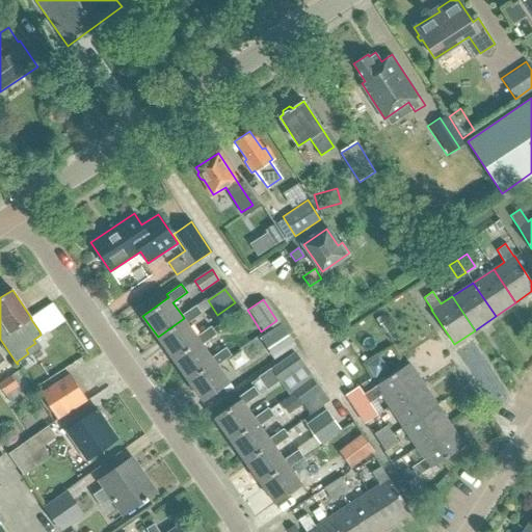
[(195,306),(182,315),(184,318),(158,337),(173,357),(200,339),(196,336),(187,323),(202,313),(195,306)]
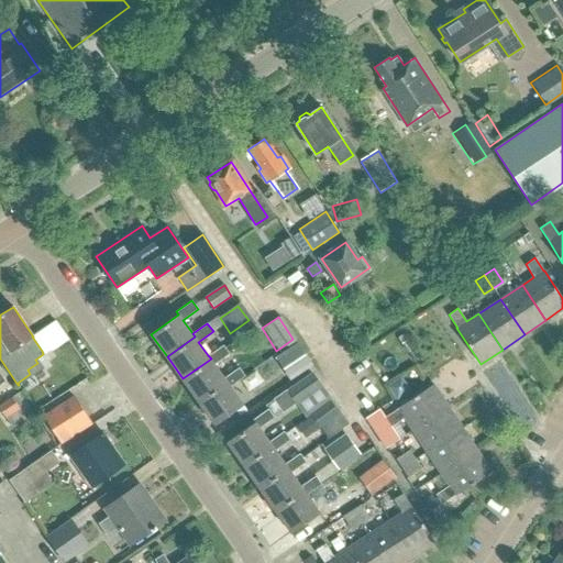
[(310,365),(304,355),(296,343),(275,356),(289,378),(310,365)]
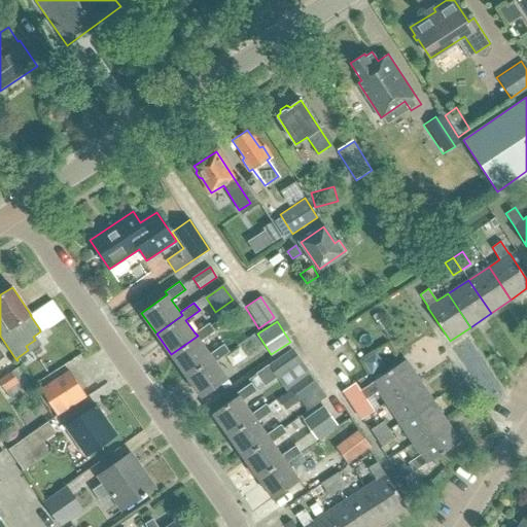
[(209,323),(195,332),(198,336),(171,354),(185,376),(212,357),(210,354),(201,341),(214,330),(209,323)]
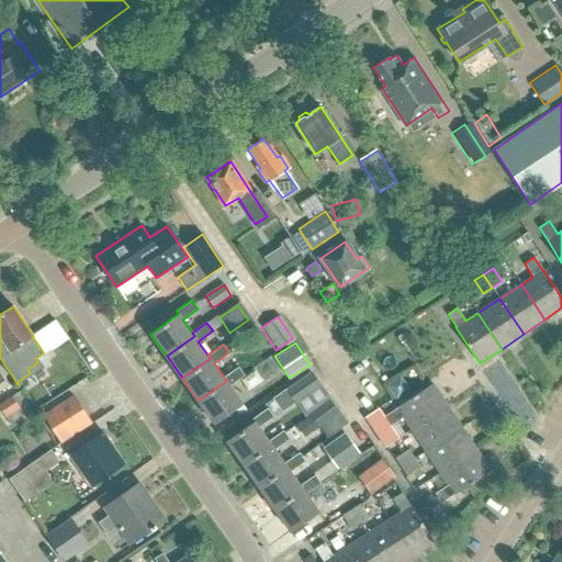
[(226,381),(198,401),(214,424),(243,404),(229,385),(244,375),(238,367),(224,378),(226,381)]
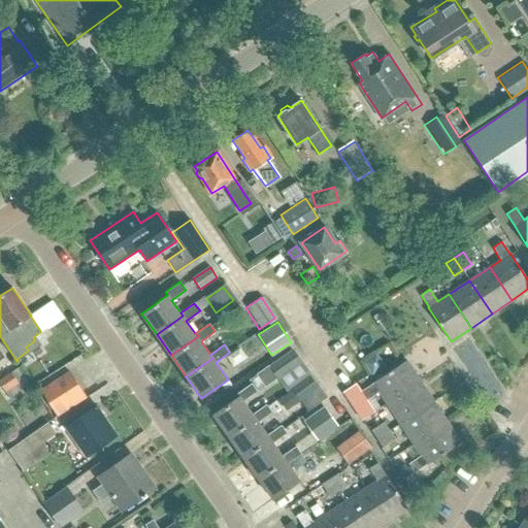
[(278,377),(301,362),(293,350),(270,366),(278,377)]
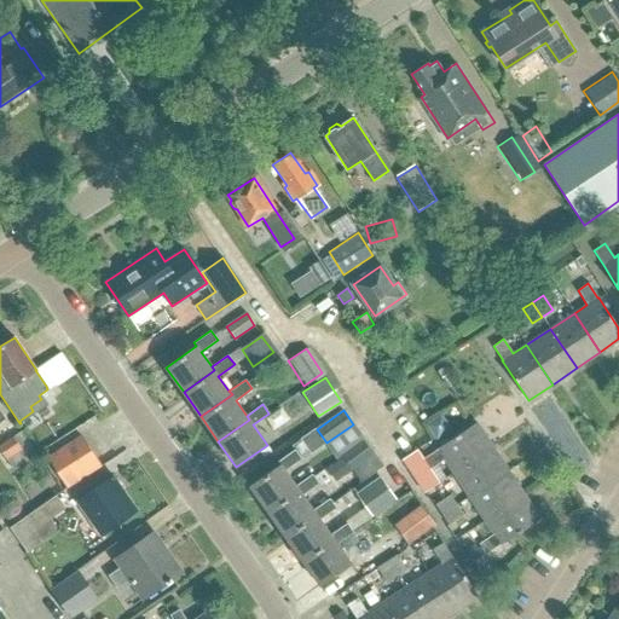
[(23,429),(34,458),(61,449),(50,420),(23,429)]
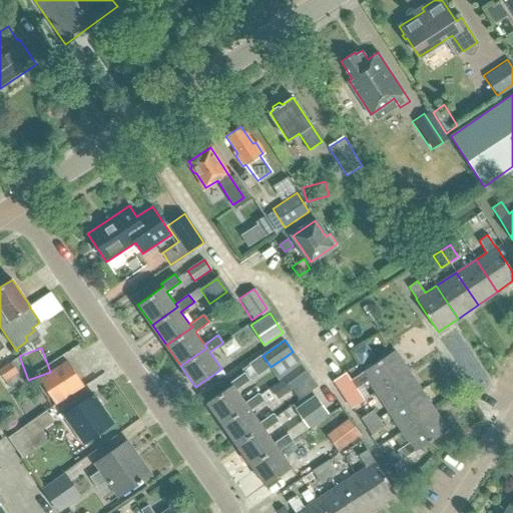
[(375,392),(408,370),(395,350),(362,372),(363,373),(351,380),(356,389),(368,381),(375,392)]
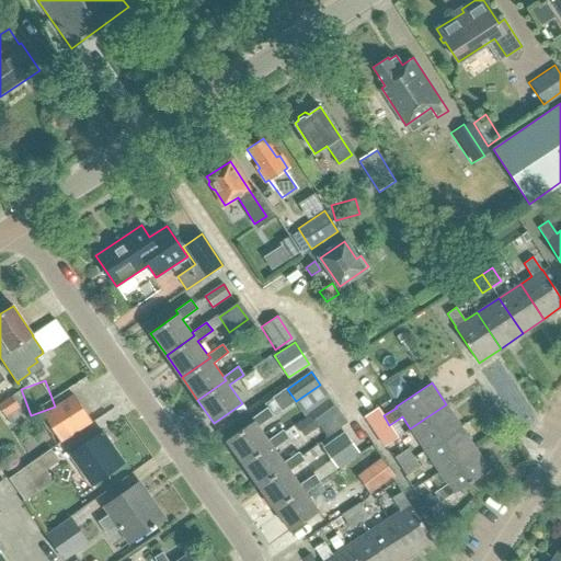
[(61,441),(91,422),(75,395),(44,414),(61,441)]
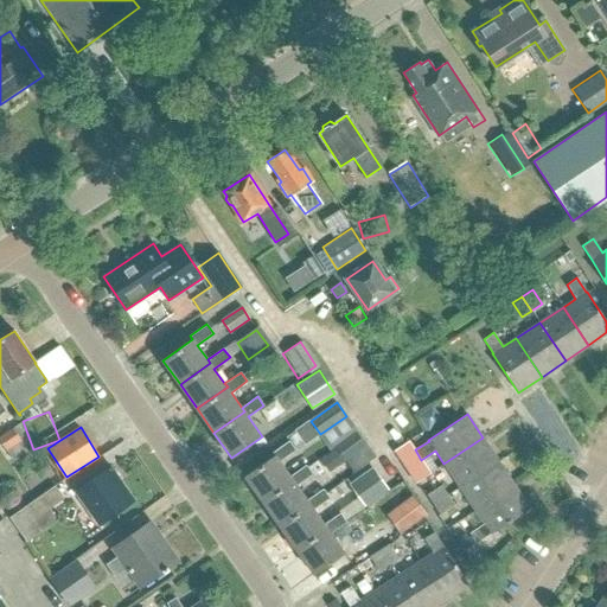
[(0,440),(6,449),(20,440),(13,429),(0,436),(0,440)]
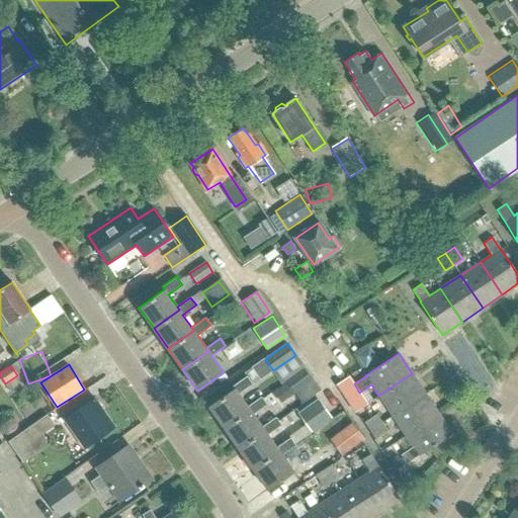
[(312,380),(303,368),(284,381),(286,383),(272,393),(280,404),(312,380)]
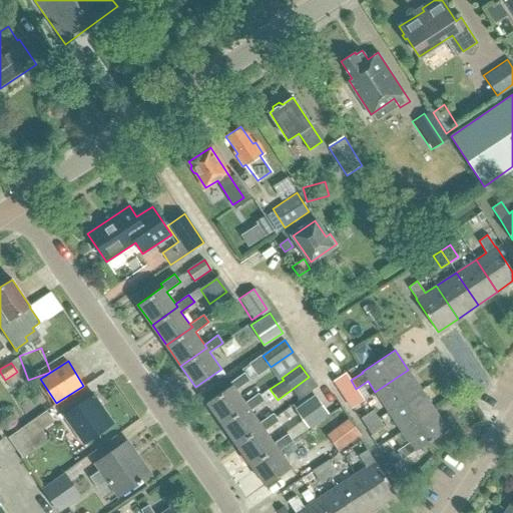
[(421,390),(408,370),(375,392),(389,412),(421,390)]
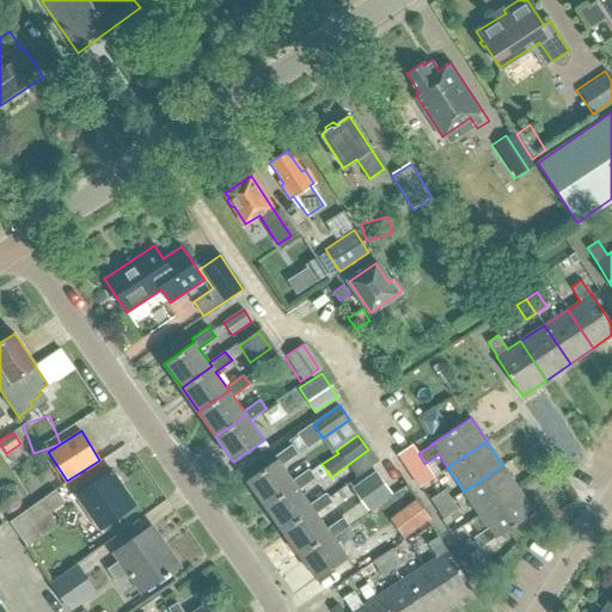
[(20,444),(6,453),(13,465),(29,456),(20,444)]
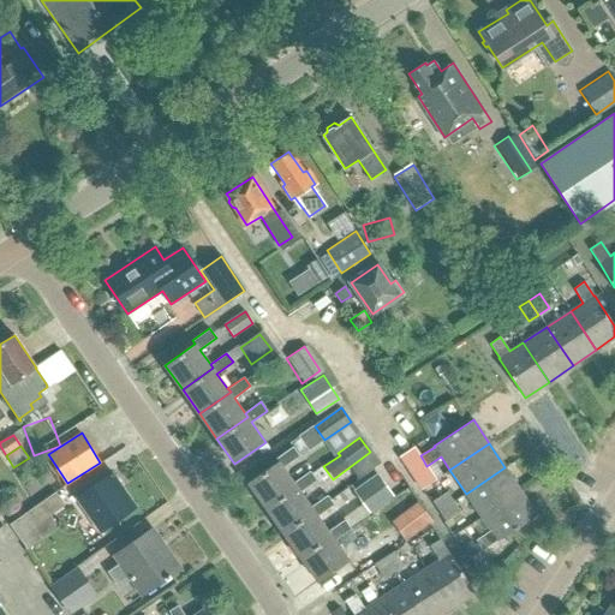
[(297,487),(294,483),(284,467),(299,455),(293,447),(276,459),(278,461),(249,483),(266,508),(297,487)]
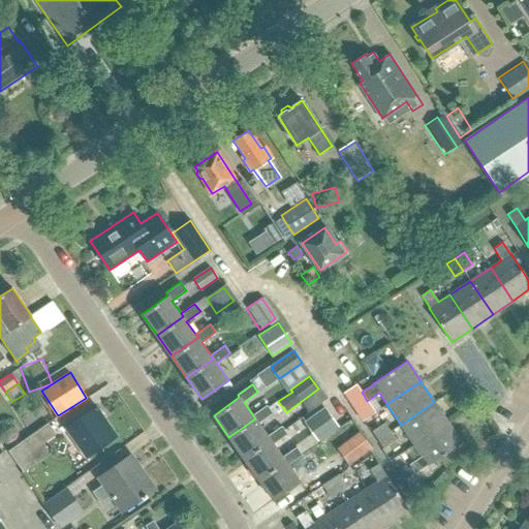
[(434,402),(401,425),(414,445),(447,423),(434,402)]
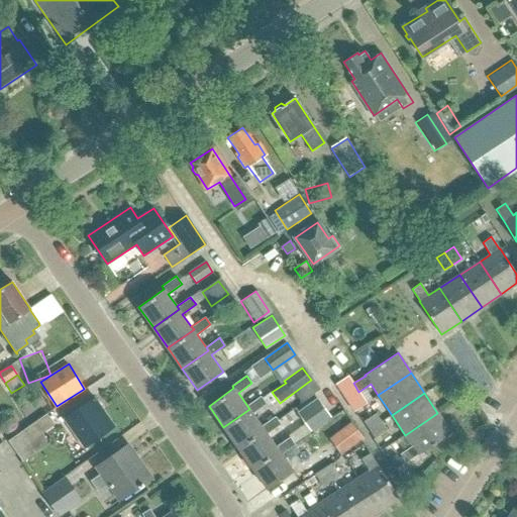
[(249,409),(223,427),(238,447),(264,429),(262,426),(252,413),(266,404),(261,396),(247,406),(249,409)]
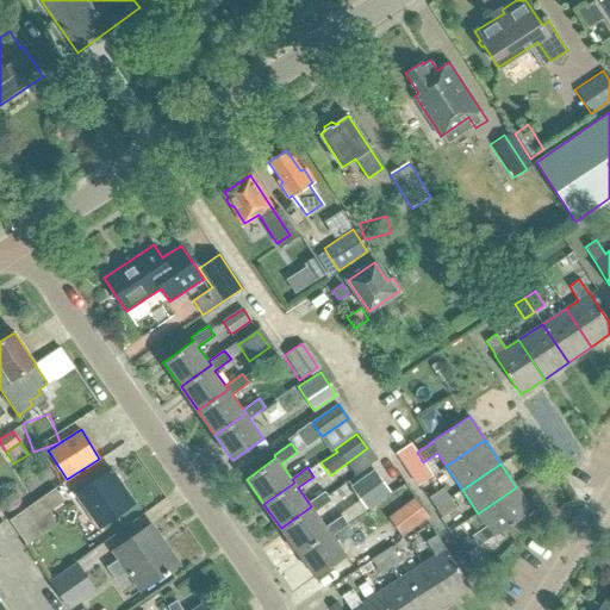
[(99,528),(135,503),(111,468),(75,495),(99,528)]
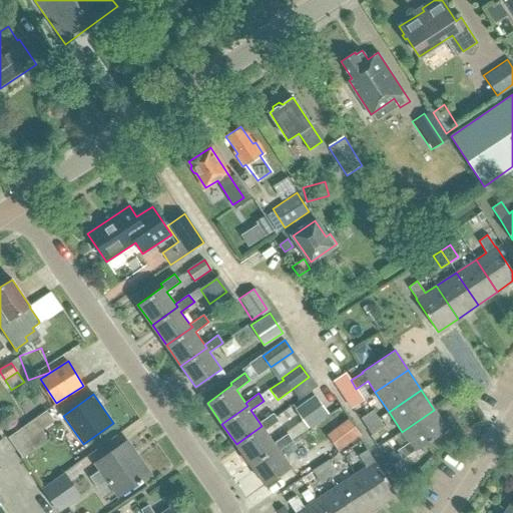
[(327,414),(315,396),(295,409),(308,427),(327,414)]
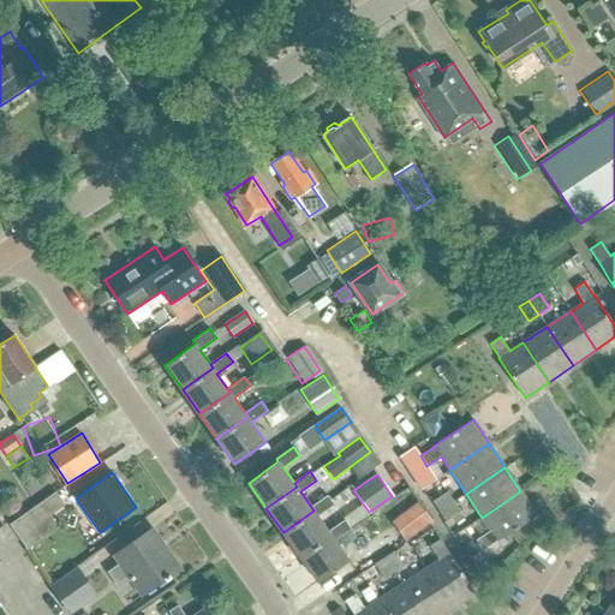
[(446,521),(460,512),(447,491),(433,501),(446,521)]
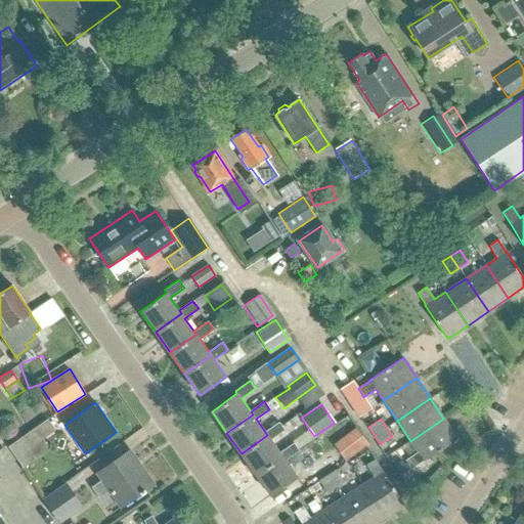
[(443,419),(410,441),(418,451),(405,460),(411,469),(424,461),(457,439),(443,419)]
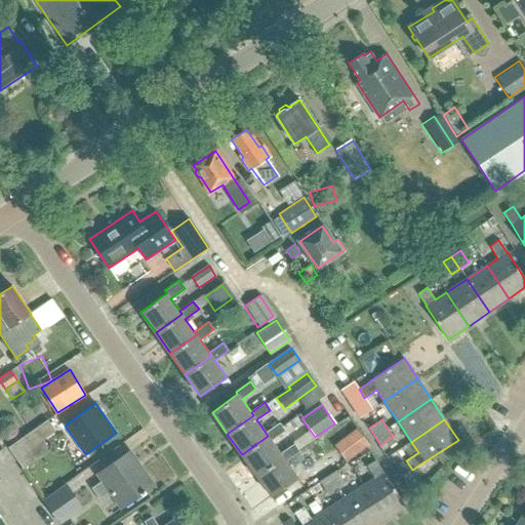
[(46,420),(18,440),(7,448),(22,468),(34,459),(33,458),(45,450),(41,439),(53,431),(46,420)]
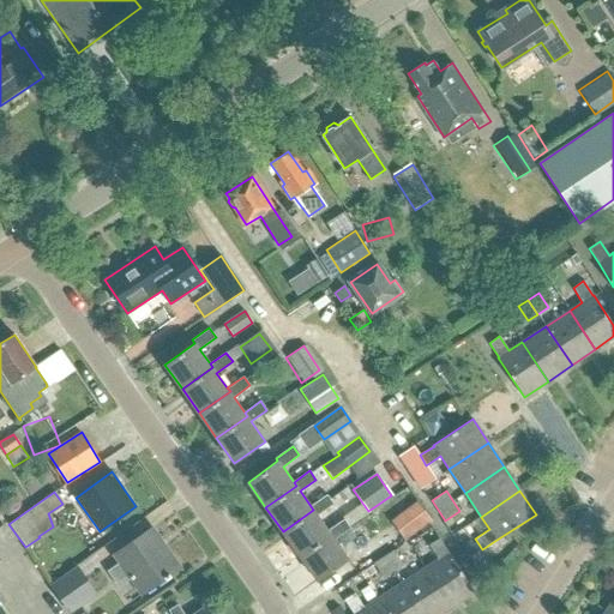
[(326,494),(311,506),(313,510),(283,531),(300,555),(331,534),(327,530),(317,515),(333,504),(326,494)]
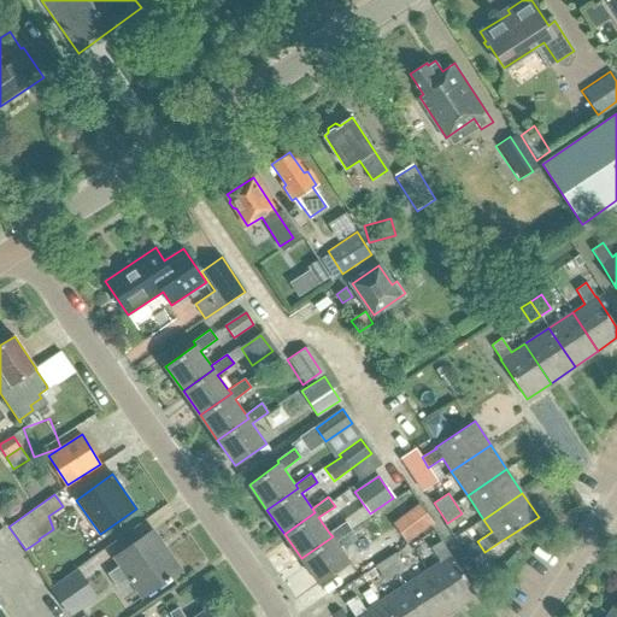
[(395,524),(407,540),(430,523),(418,507),(395,524)]
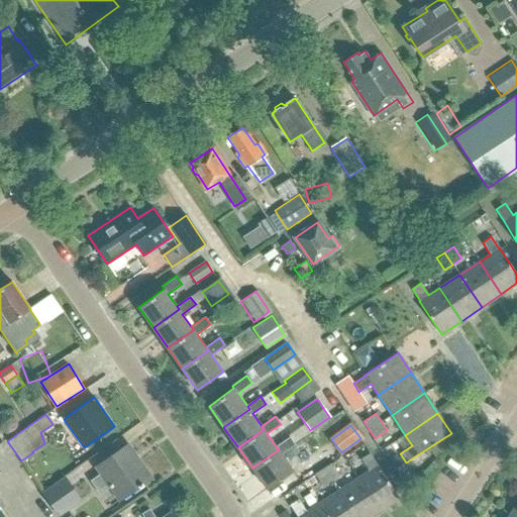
[(290,437),(276,446),(279,449),(252,468),(268,489),(293,471),(282,454),(295,444),(290,437)]
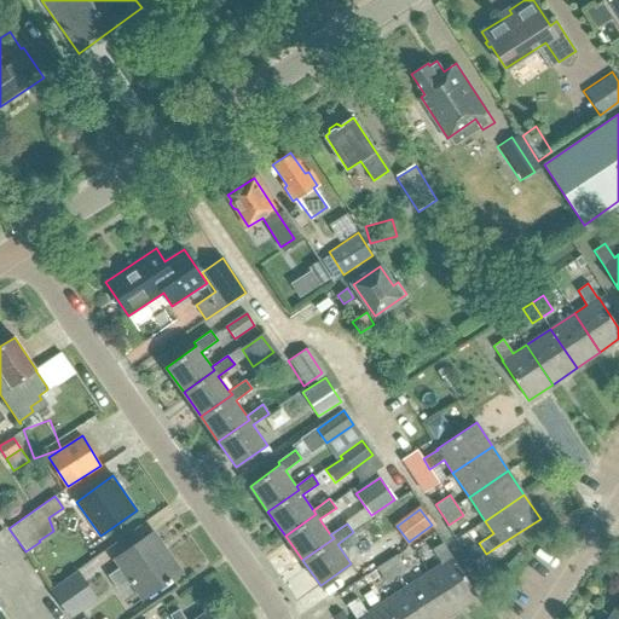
[(143,599),(181,572),(154,533),(116,559),(121,567),(108,576),(120,593),(132,583),(143,599)]
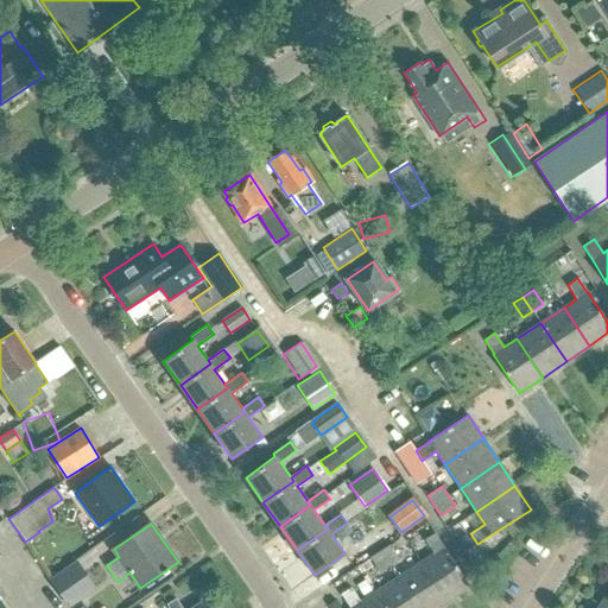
[(420,562),(445,601),(469,586),(444,546),(444,548),(435,533),(425,539),(434,553),(420,562)]
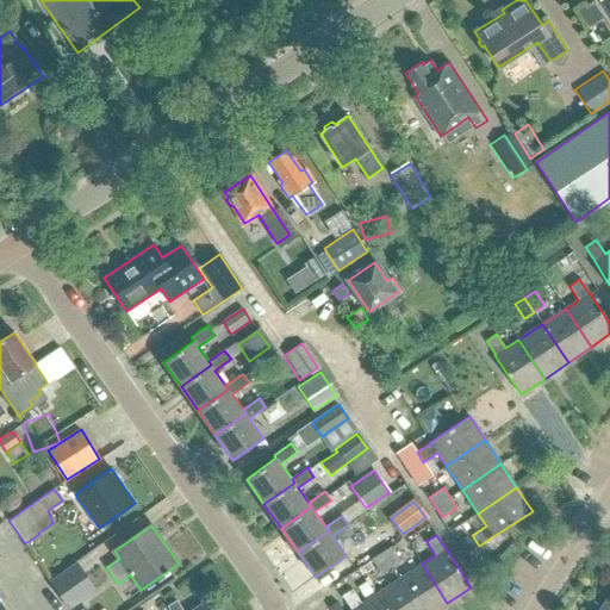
[(466,556),(475,551),(466,536),(456,543),(466,556)]
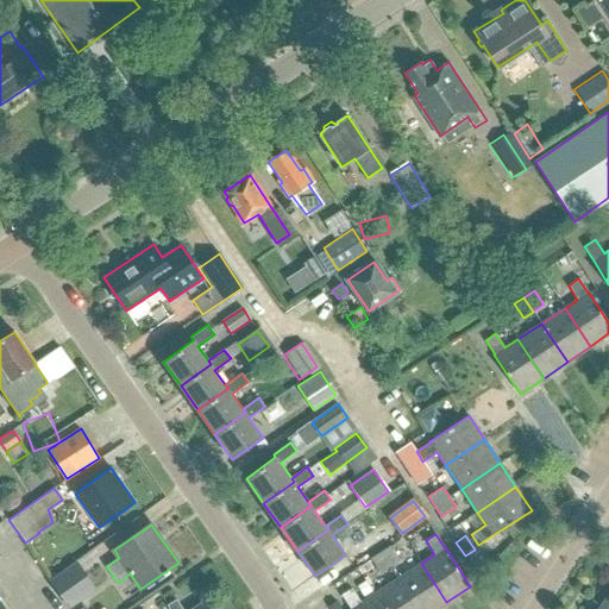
[(381,573),(400,560),(390,546),(371,558),(381,573)]
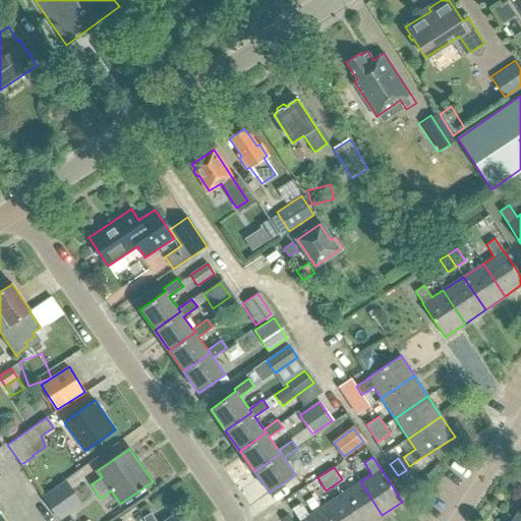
[(360,481),(340,495),(356,520),(372,520),(382,515),(360,481)]
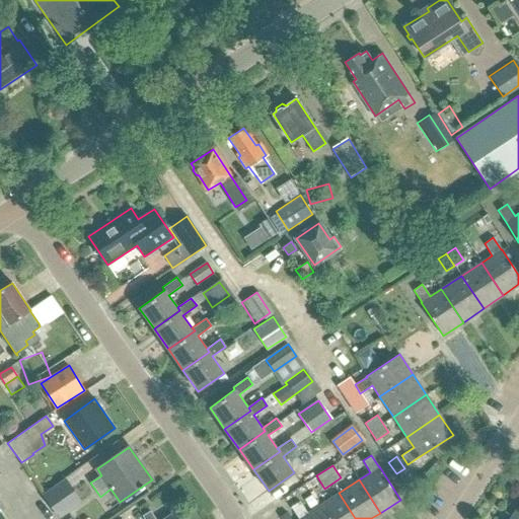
[(64,483),(46,498),(44,500),(60,518),(64,518),(82,504),(64,483)]
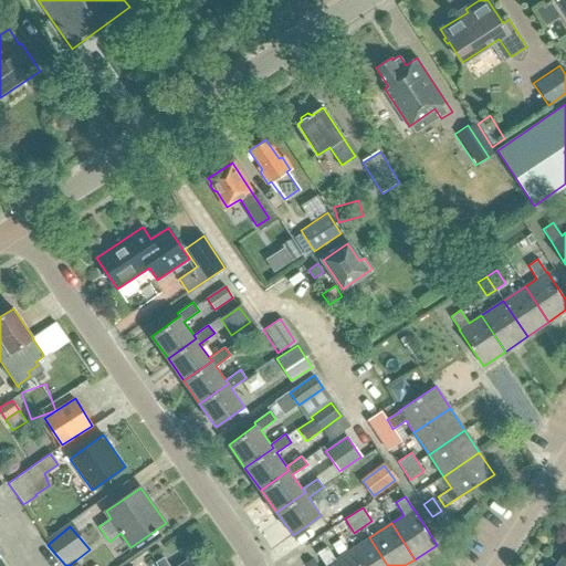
[(387,565),(369,537),(347,552),(356,565),(387,565)]
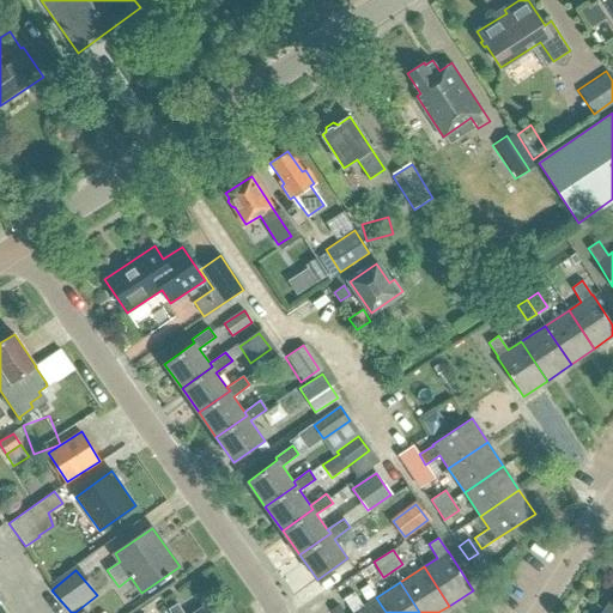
[(386,612),(376,598),(364,606),(354,592),(344,599),(353,612),(352,612),(386,612)]
